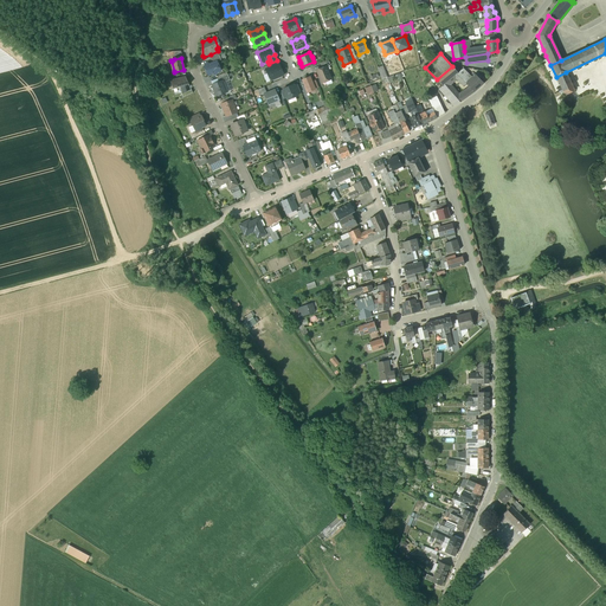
[(214,63),(205,66),(208,76),(213,73),(214,75),(217,73),(218,72),(219,71),(217,68),(219,68),(217,62),(214,63)]
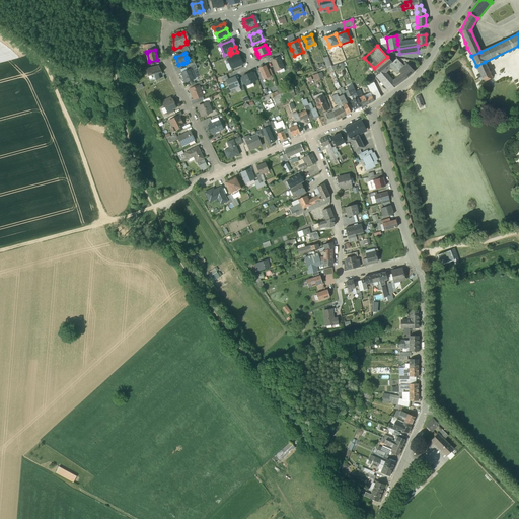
[(240,58),(234,60),(233,57),(231,58),(228,60),(231,68),(231,69),(243,64),(240,58)]
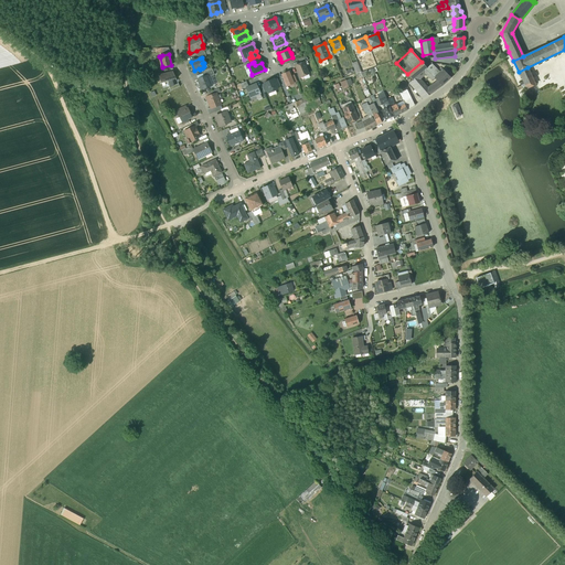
[(301,63),(296,66),(299,75),(302,74),(304,76),(309,74),(304,62),(301,63)]
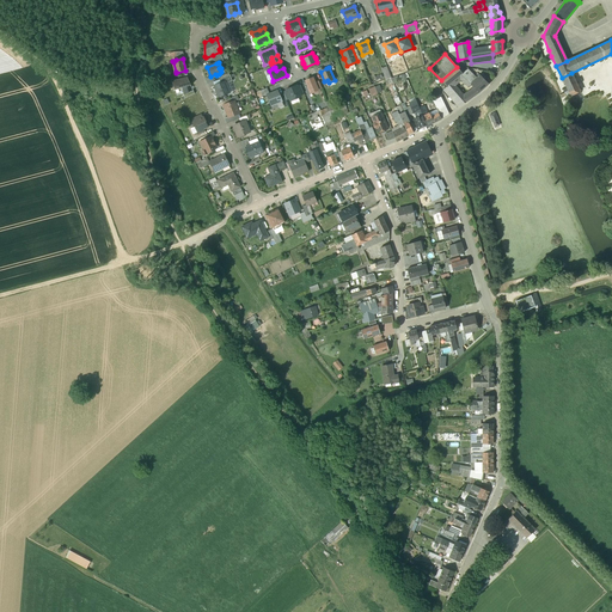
[(386,81),(391,79),(387,67),(381,69),(386,81)]
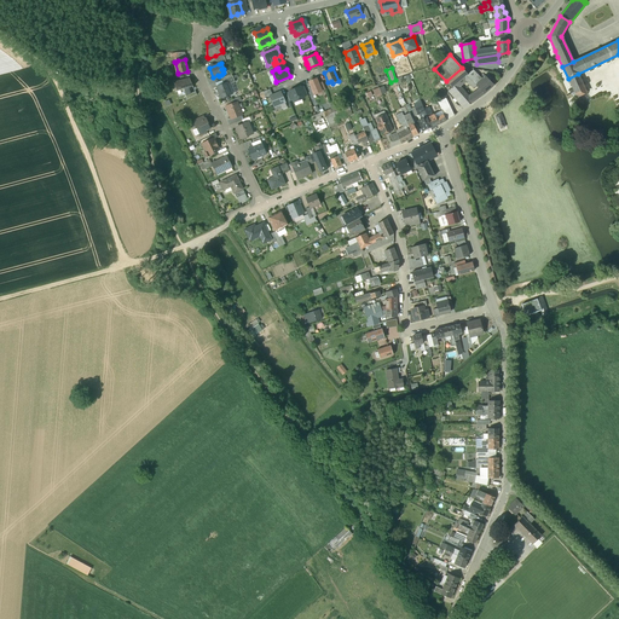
[(468,74),(462,68),(446,81),(452,88),(457,85),(467,76),(468,74)]
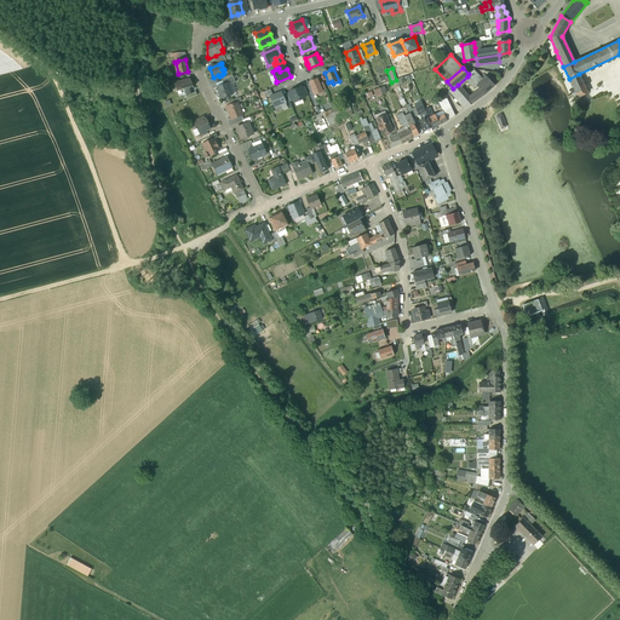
[(483,74),(480,76),(478,76),(474,70),(469,74),(468,76),(474,82),(476,85),(482,80),(486,76),(483,74)]
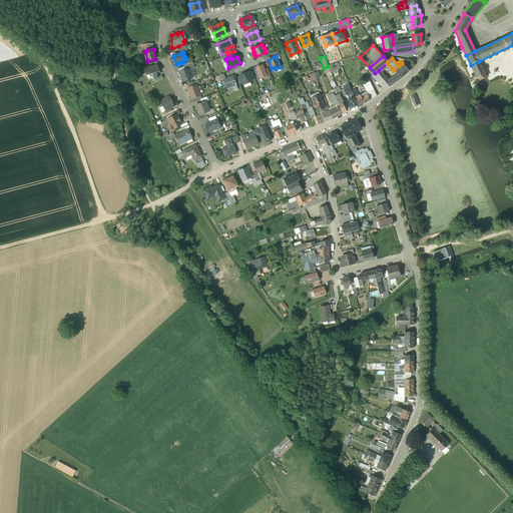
[(479,61),(471,65),(478,80),(486,76),(479,61)]
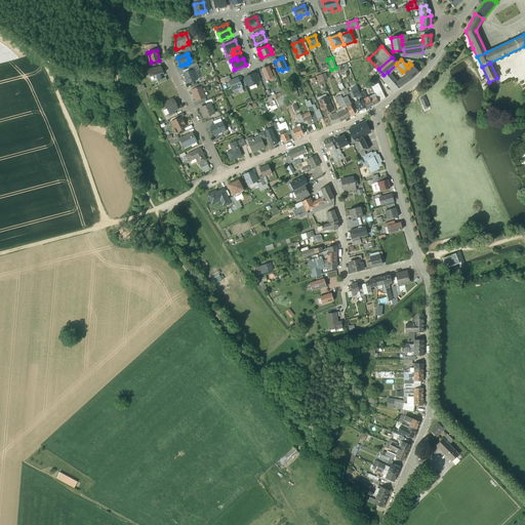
[(408,68),(403,72),(407,76),(411,80),(419,72),(412,65),(411,65),(408,68)]
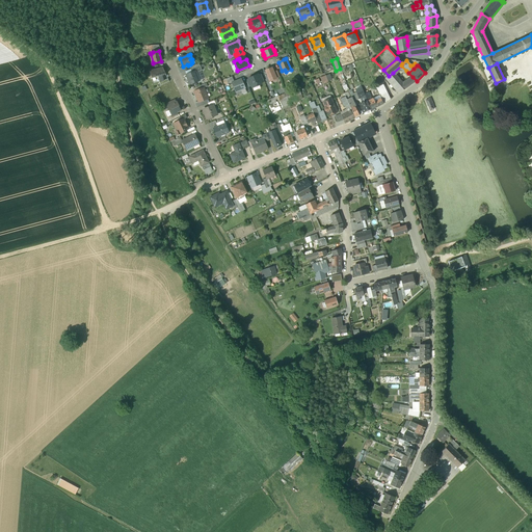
[(163,68),(150,71),(152,78),(158,77),(162,76),(166,75),(163,68)]
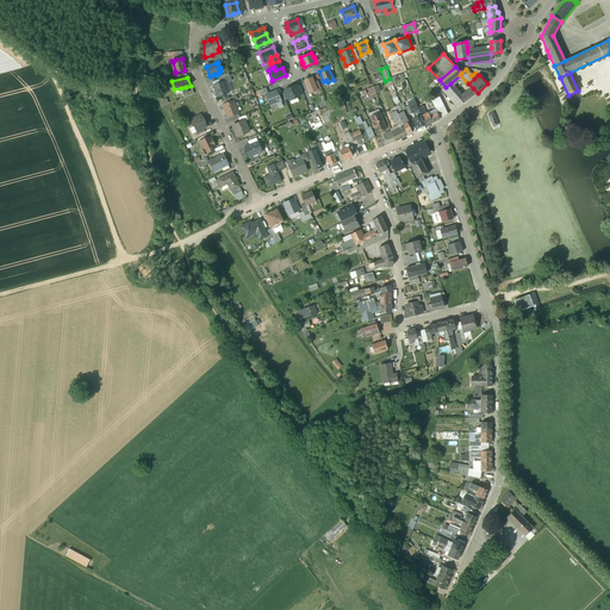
[(312,78),(305,81),(310,93),(317,89),(315,82),(312,78)]
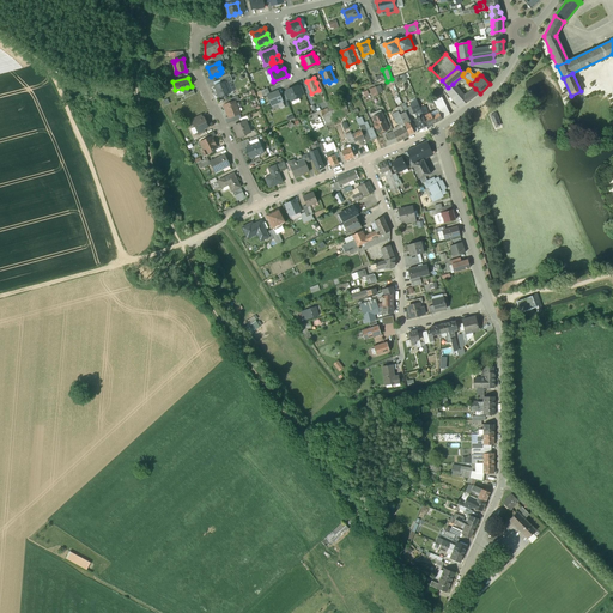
[(222,83),(214,86),(219,97),(230,92),(226,84),(225,82),(222,83)]
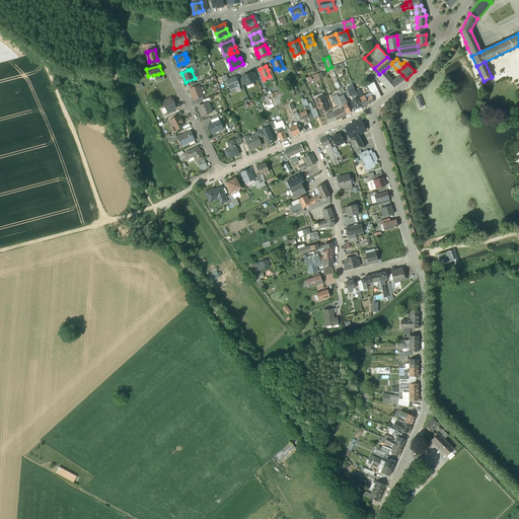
[(393,88),(391,86),(393,84),(393,83),(383,71),(379,74),(377,76),(389,91),(393,88)]
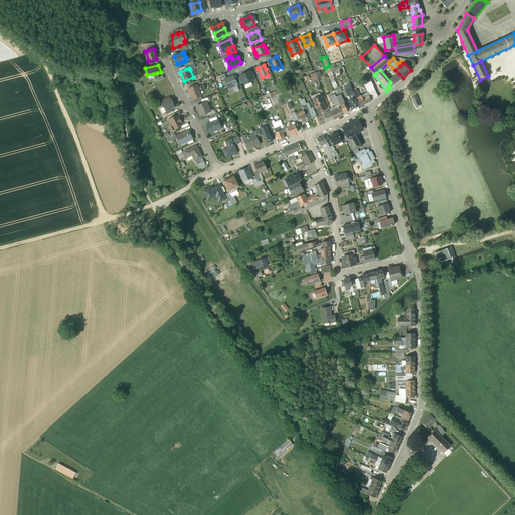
[(249,72),(241,76),(243,83),(244,84),(253,81),(252,79),(249,72)]
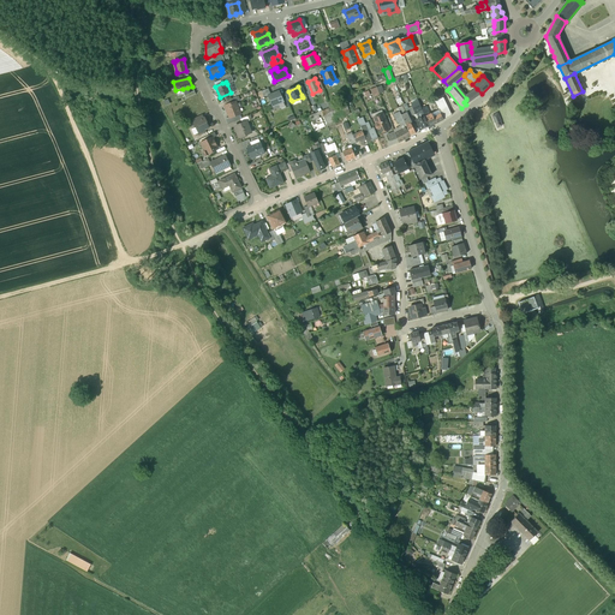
[(464,102),(466,105),(482,94),(477,89),(473,93),(466,99),(466,100),(464,102)]
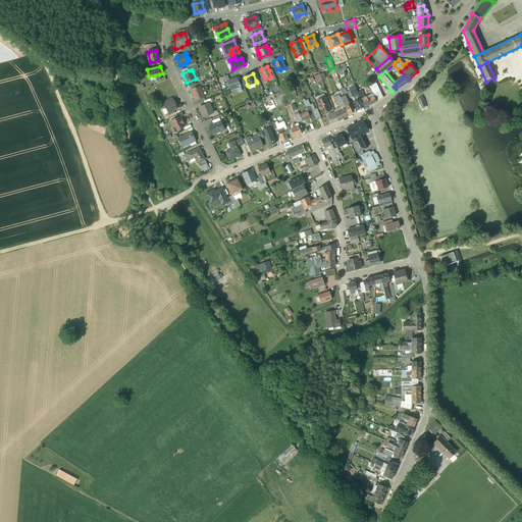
[(237,77),(227,82),(231,91),(241,87),(237,77)]
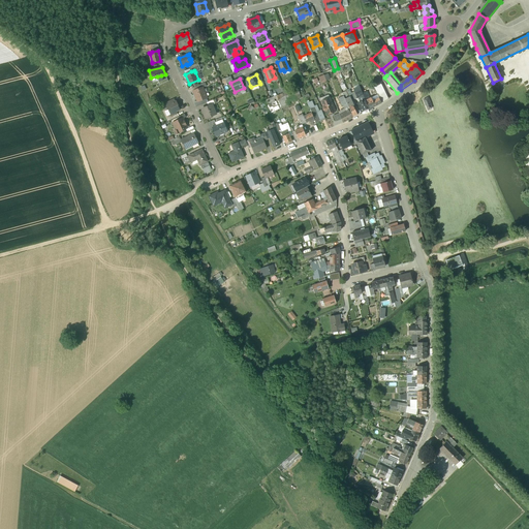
[(288,91),(277,96),(282,109),(289,105),(287,100),(301,95),(296,83),(286,86),(288,91)]
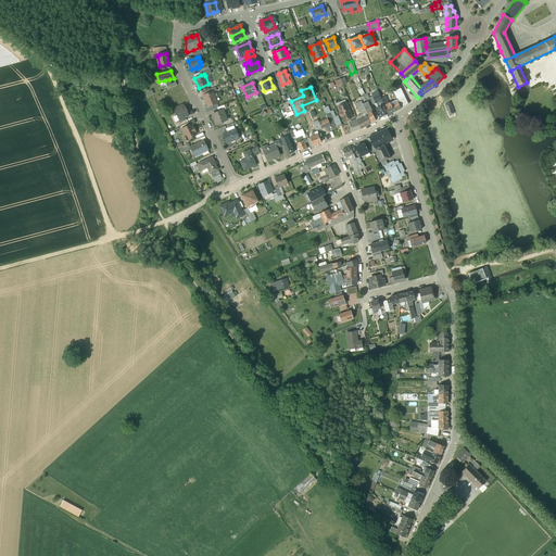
[(396,100),(401,109),(407,103),(401,89),(393,92),(396,100)]
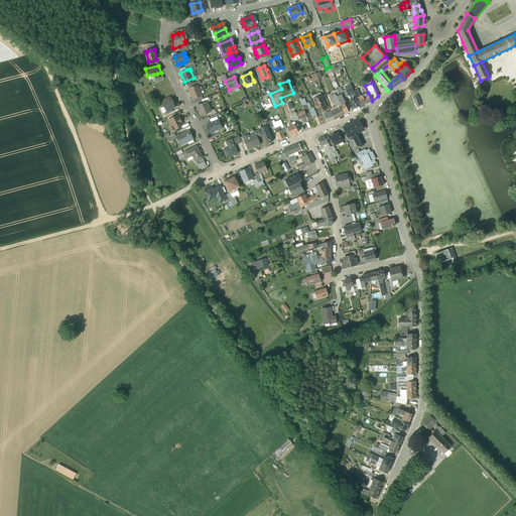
[(195,86),(188,89),(192,98),(202,95),(198,86),(198,85),(195,86)]
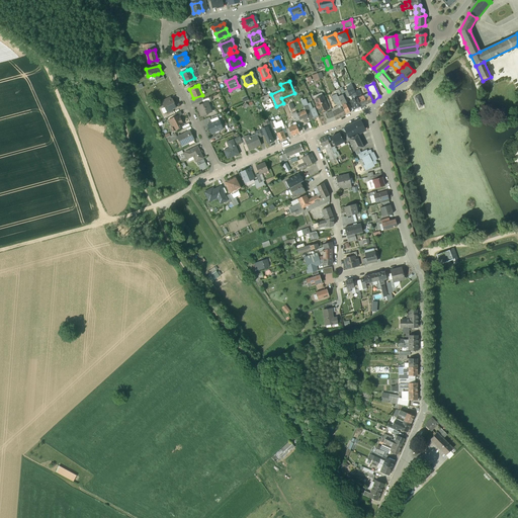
[(339,109),(333,112),(334,116),(336,120),(346,114),(341,104),(340,100),(338,97),(337,94),(332,96),(335,103),(336,103),(337,106),(339,109)]
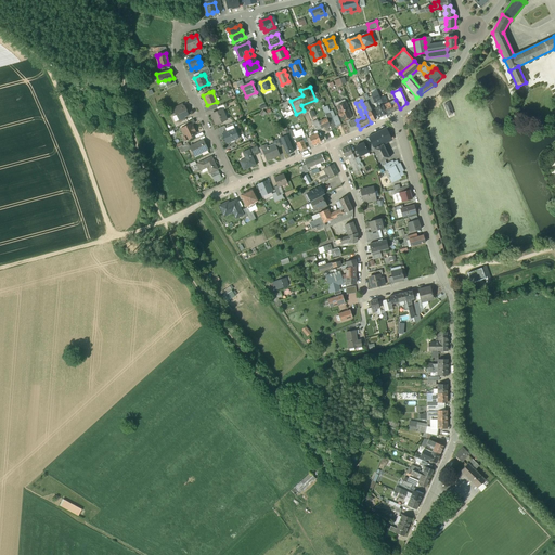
[(346,103),(337,106),(339,112),(338,114),(339,116),(341,116),(343,116),(345,119),(351,117),(346,103)]
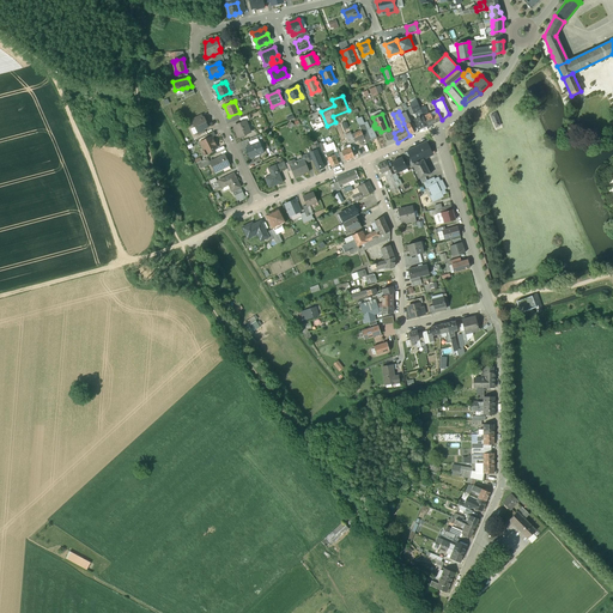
[(491,116),(496,127),(501,126),(496,114),(491,116)]
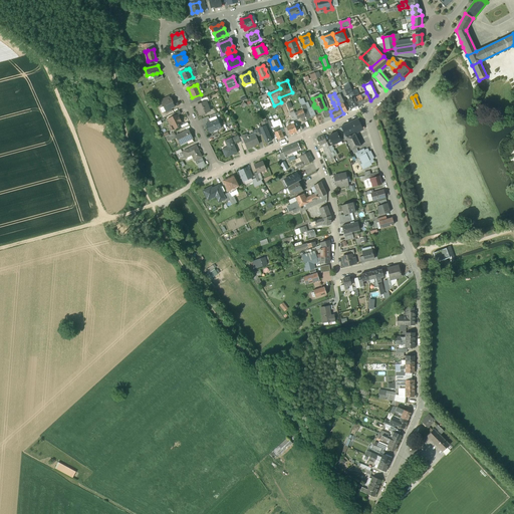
[(351,98),(347,100),(350,108),(358,105),(356,101),(354,97),(351,98)]
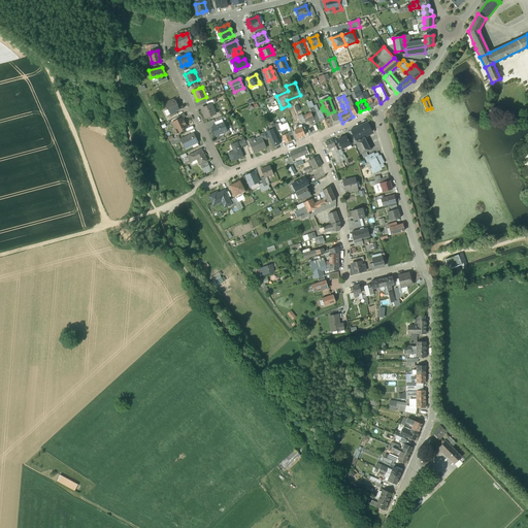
[(370,102),(366,104),(368,108),(368,109),(376,105),(374,100),(370,102)]
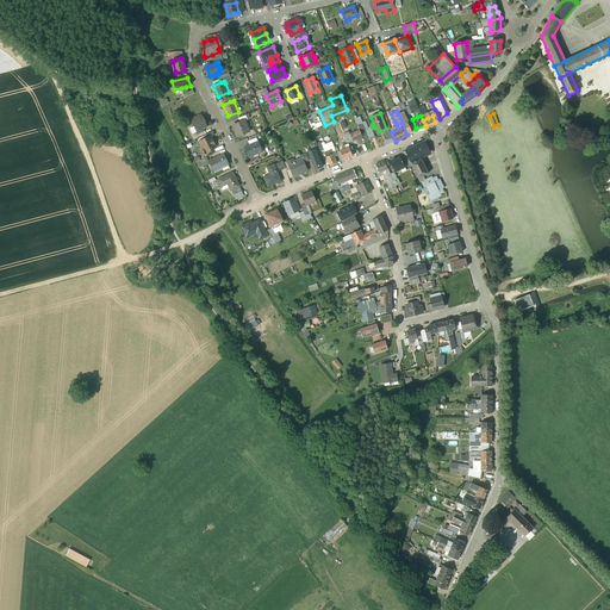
[(193,122),(192,123),(194,126),(197,131),(203,129),(207,126),(205,122),(203,117),(201,118),(193,122)]
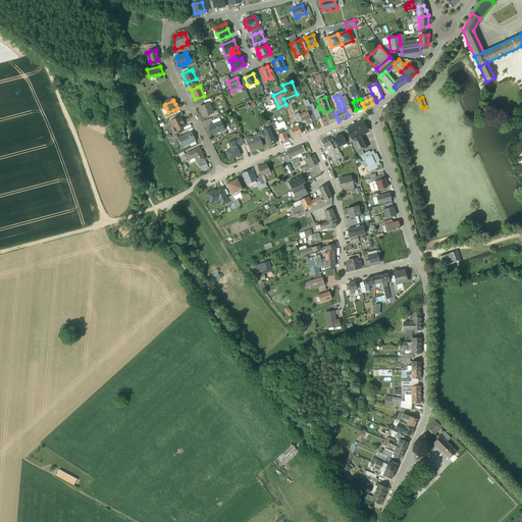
[(205,105),(200,107),(204,116),(213,113),(209,104),(209,103),(205,105)]
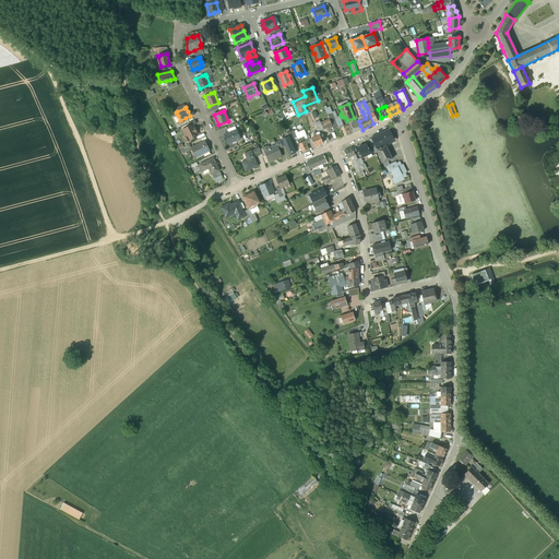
[(378,121),(373,113),(372,113),(371,110),(368,113),(373,123),(378,121)]
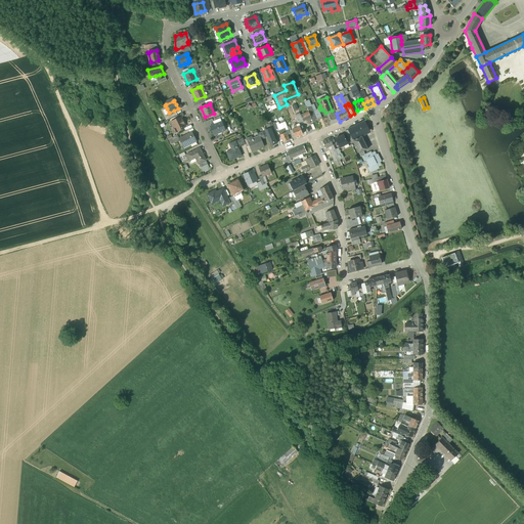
[(312,106),(308,108),(309,112),(311,118),(312,122),(317,120),(314,112),(312,106)]
